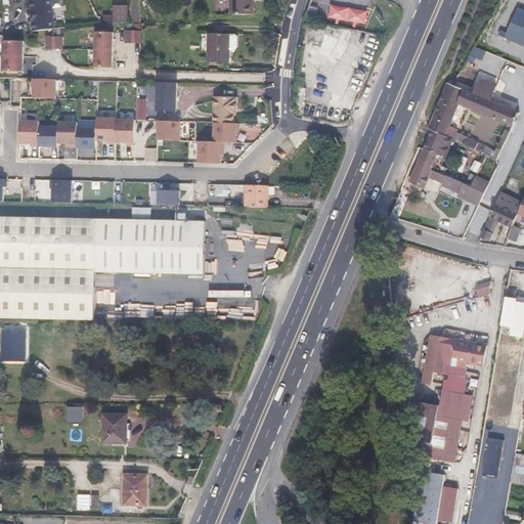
[(140,23),(138,0),(130,0),(131,23),(140,23)]
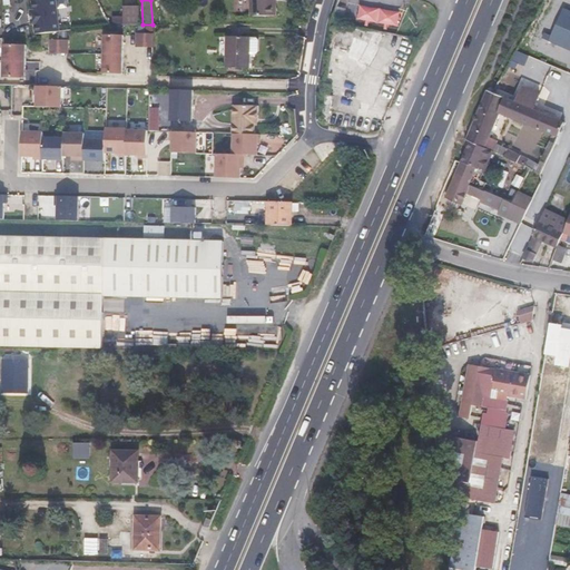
[(273,0),(251,0),(252,17),(276,16),(276,5),(274,5),(273,0)]
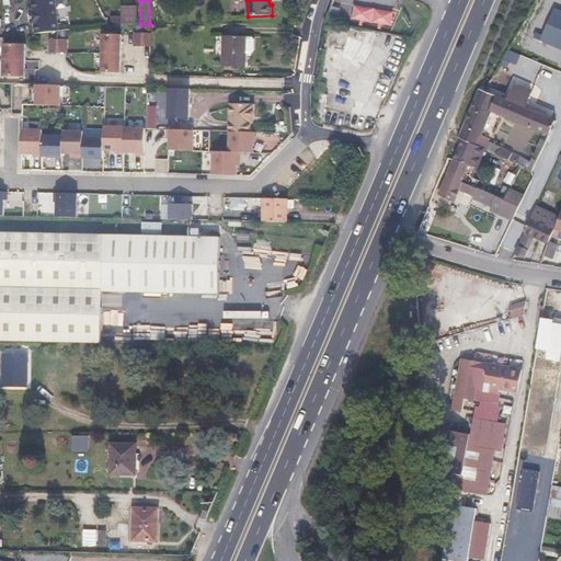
[(393,11),(355,4),(353,19),(391,25),(393,11)]
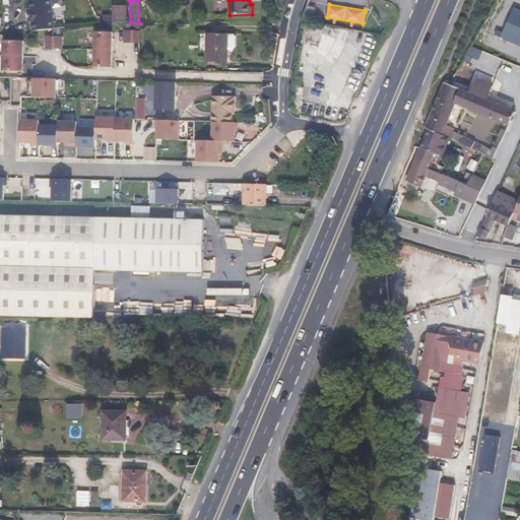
[(308,5),(303,20),(311,22),(316,8),(308,5)]
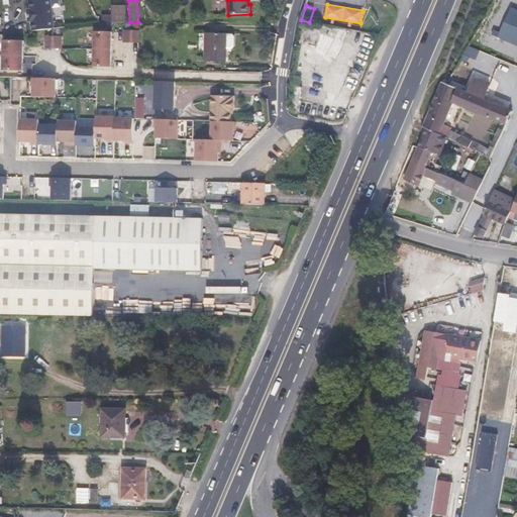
[(113,21),(127,21),(127,6),(113,7),(113,21)]
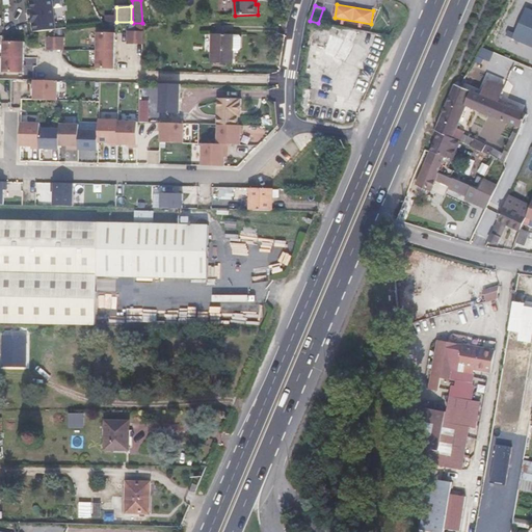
[(53,8),(29,11),(30,23),(33,23),(34,32),(55,29),(53,8)]
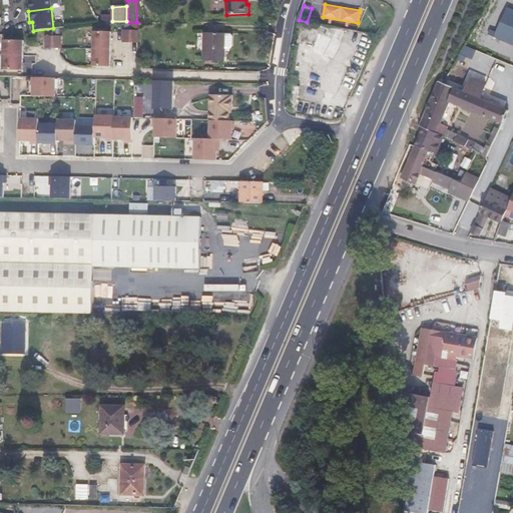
[(299,20),(297,37),(318,48),(324,37),(333,42),(342,27),(336,26),(307,22),(299,20)]
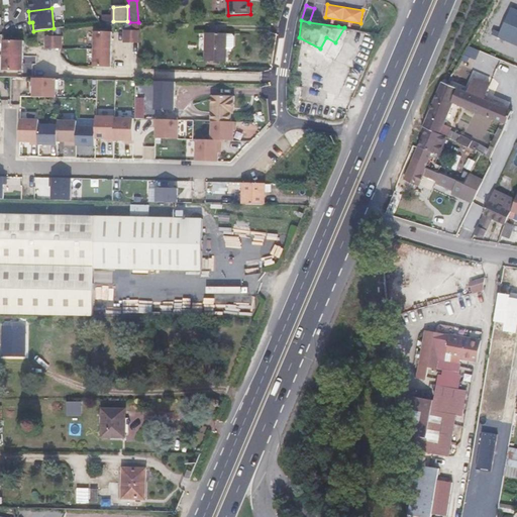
[(139,30),(125,30),(125,42),(139,42),(139,30)]
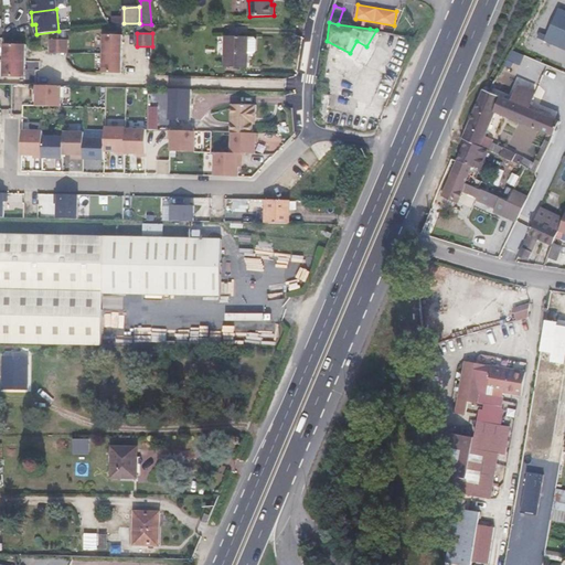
[(124,36),(104,35),(103,73),(121,73),(124,36)]
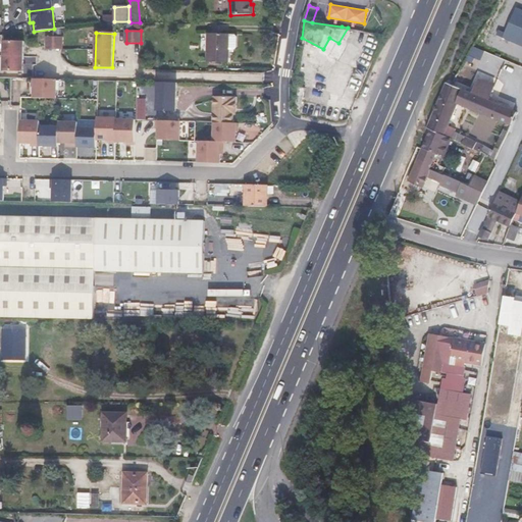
[(229,49),(229,34),(208,34),(207,62),(228,62),(229,49)]
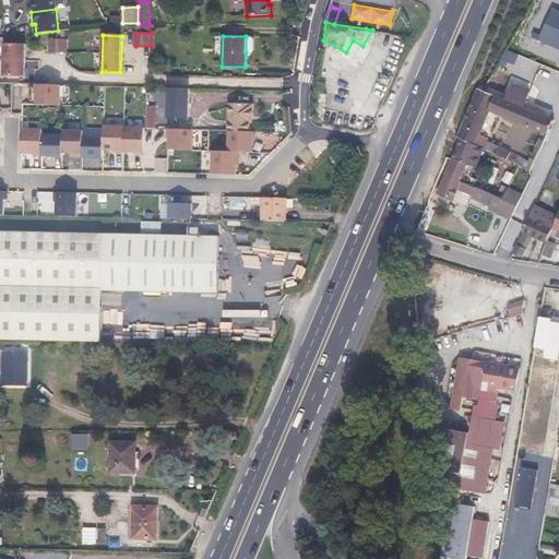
[(252,36),(246,36),(246,52),(252,52),(254,50),(254,39),(252,36)]
